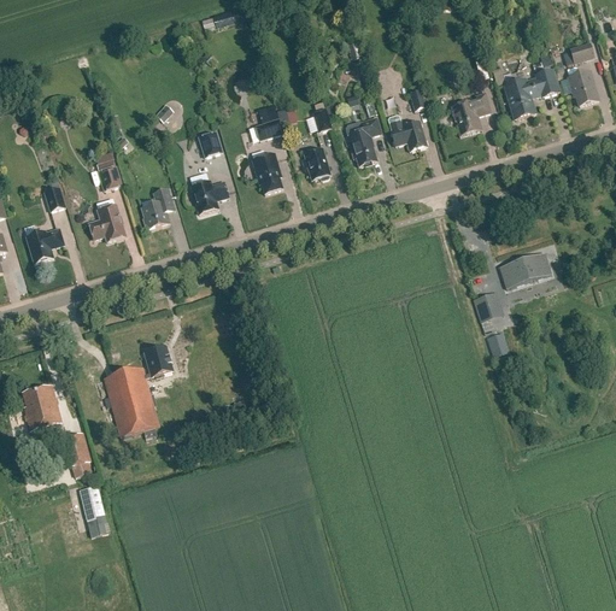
[(229,10),(212,15),(216,28),(233,23),(233,22),(230,15),(229,10)]
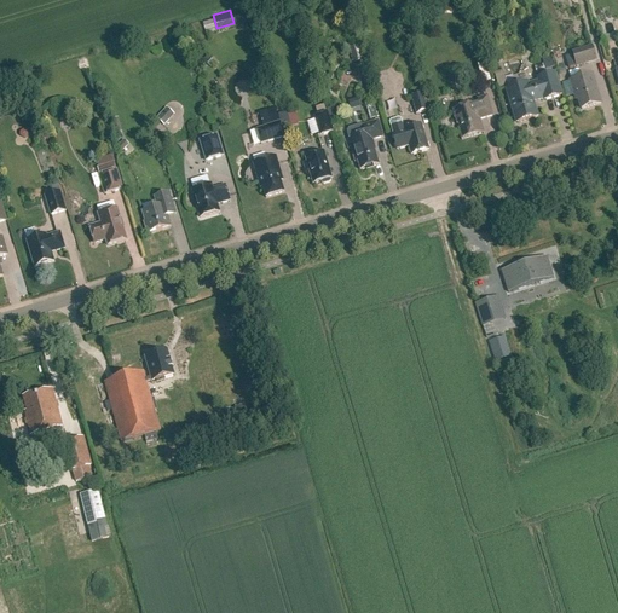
[(351,50),(353,57),(362,55),(357,40),(346,44),(348,50),(351,50)]
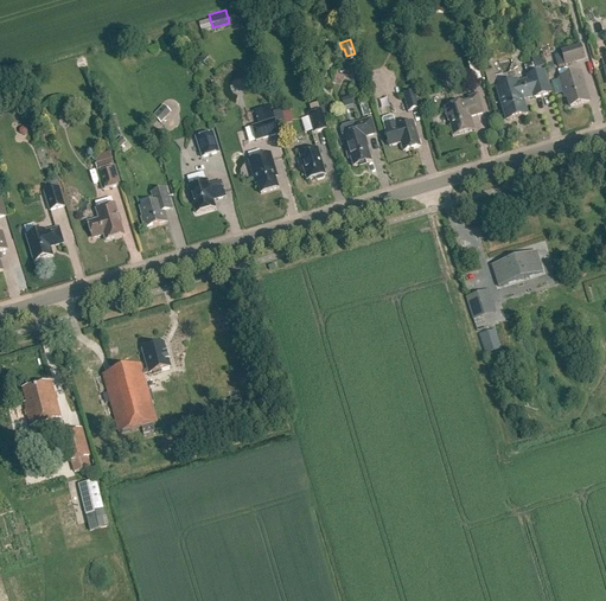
[(563,59),(584,53),(580,42),(560,48),(563,59)]
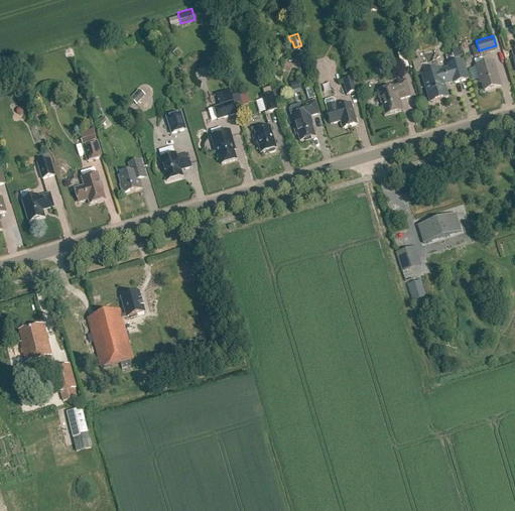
[(459,43),(451,45),(454,54),(462,52),(459,43)]
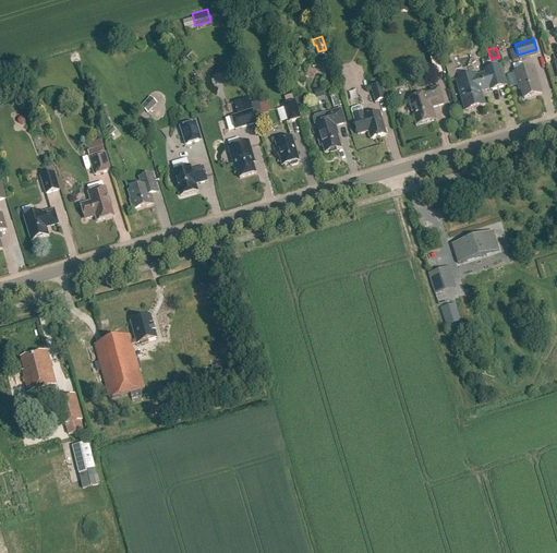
[(452,60),(445,62),(449,75),(456,73),(452,60)]
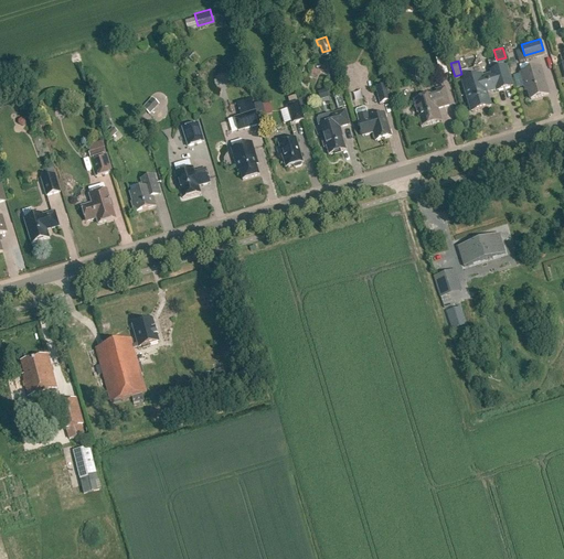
[(510,83),(503,62),(490,66),(491,70),(480,74),(479,71),(461,76),(471,108),(489,103),(485,88),(496,85),(497,87),(510,83)]
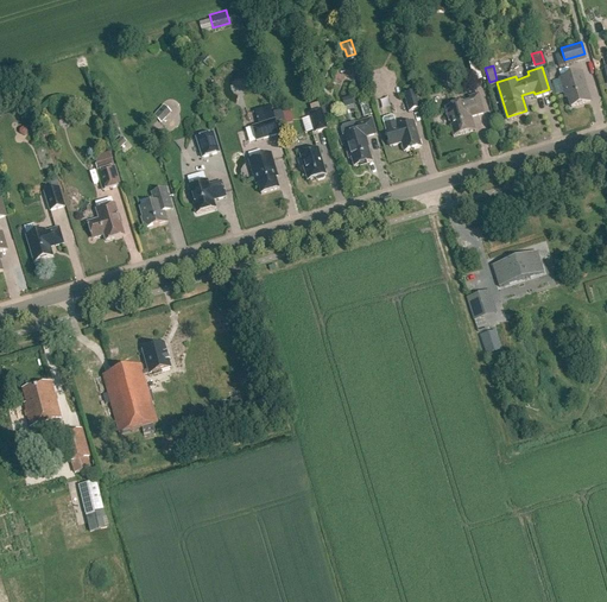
[(588,97),(580,68),(560,74),(566,94),(567,93),(570,102),(588,97)]
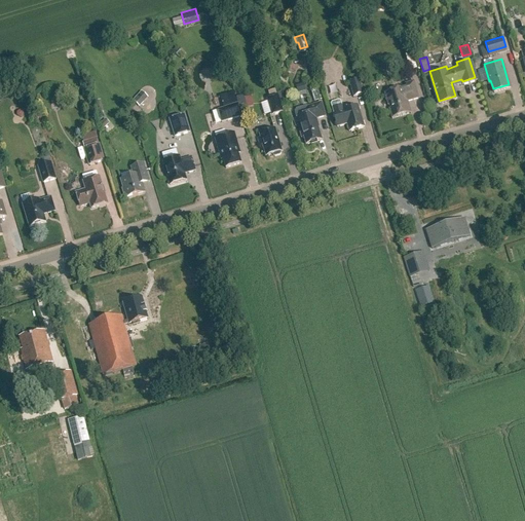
[(216,63),(212,70),(219,74),(223,67),(222,66),(217,63),(216,63)]
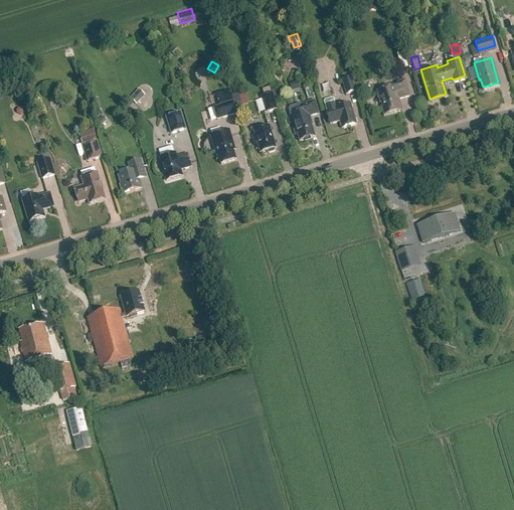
[(350,74),(340,77),(345,92),(355,89),(350,74)]
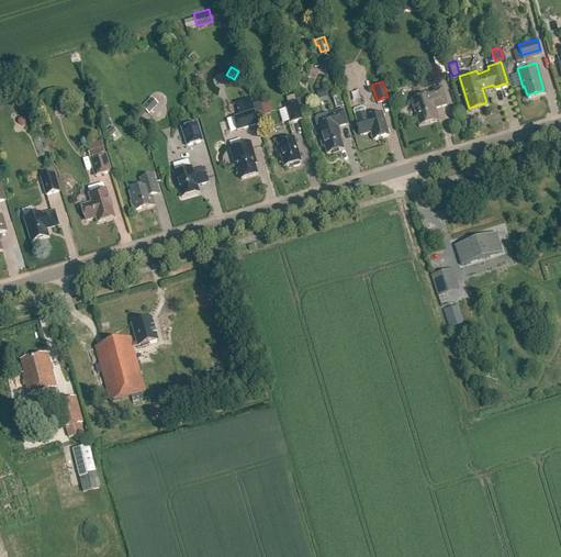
[(447,101),(441,84),(433,86),(434,90),(430,91),(430,90),(410,96),(418,122),(438,117),(435,104),(447,101)]
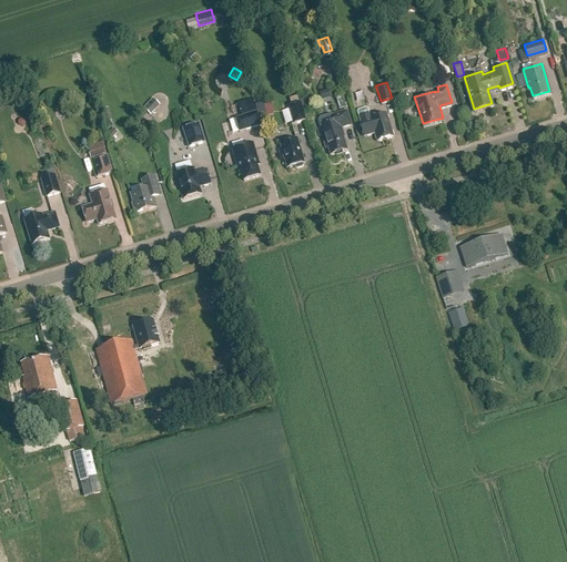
[(296,92),(289,94),(291,102),(299,100),(296,92)]
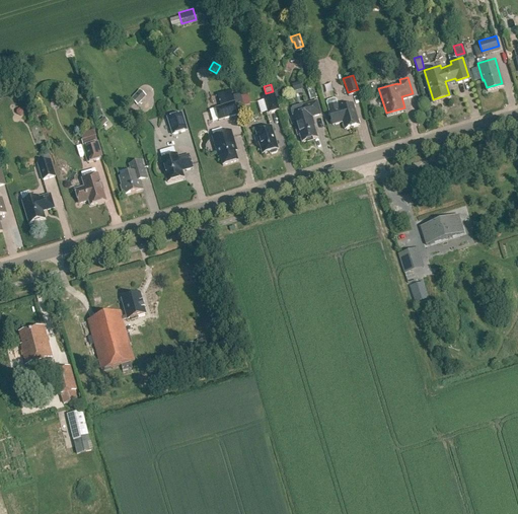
[(138,86),(130,95),(136,101),(145,92),(138,86)]
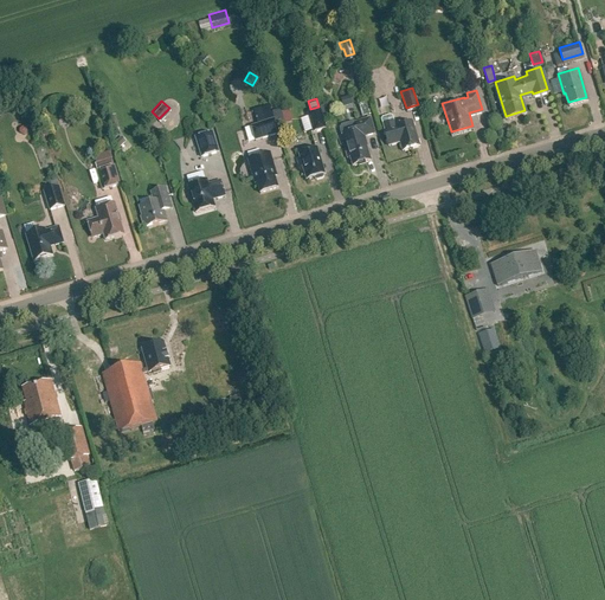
[(257,121),(251,123),(255,136),(277,129),(272,116),(268,101),(252,105),(257,121)]
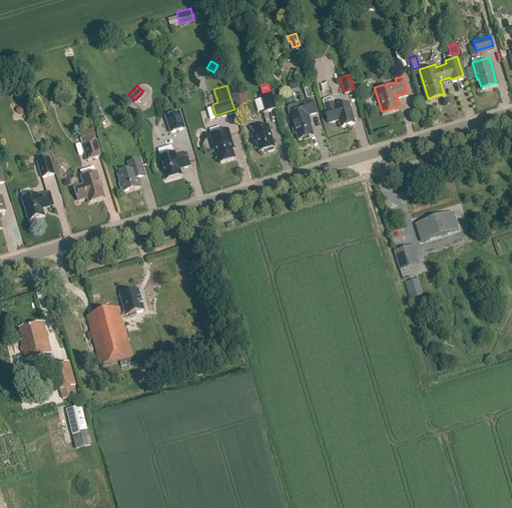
[(54,86),(49,96),(58,100),(62,90),(54,86)]
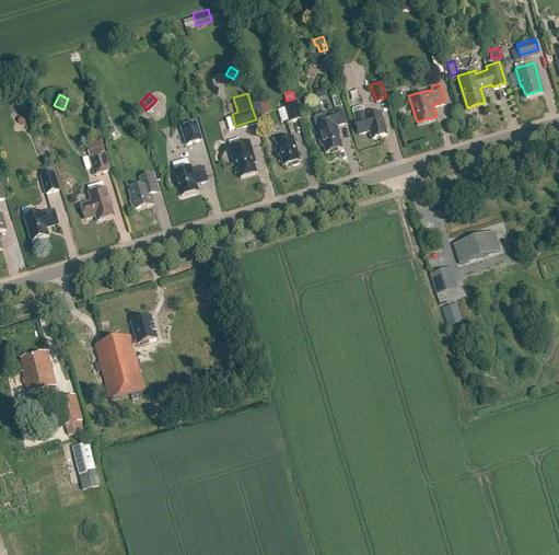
[(255,115),(263,113),(258,97),(251,100),(255,115)]
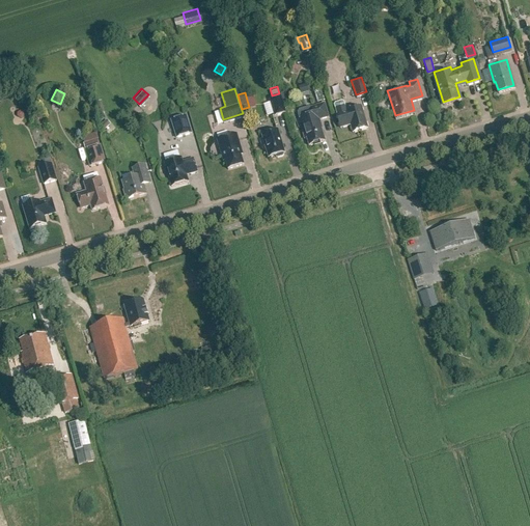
[(274,112),(284,109),(280,93),(279,93),(272,95),(269,97),(274,112)]
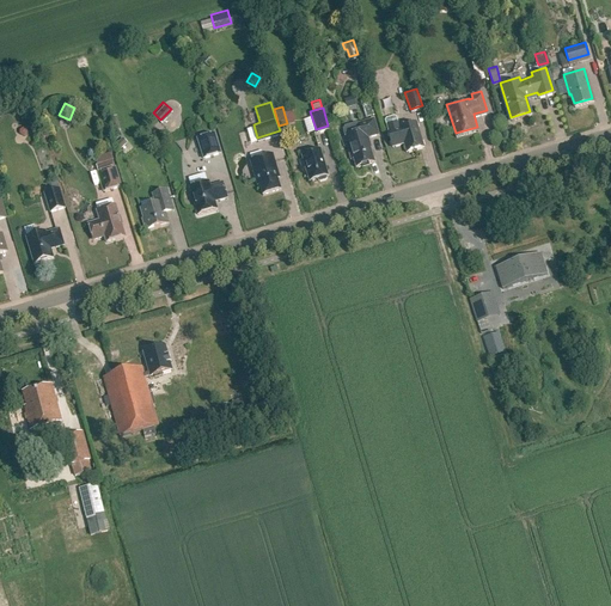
[(384,117),(388,128),(391,142),(403,140),(405,148),(422,144),(415,118),(399,123),(396,112),(393,111),(385,114),(384,117)]
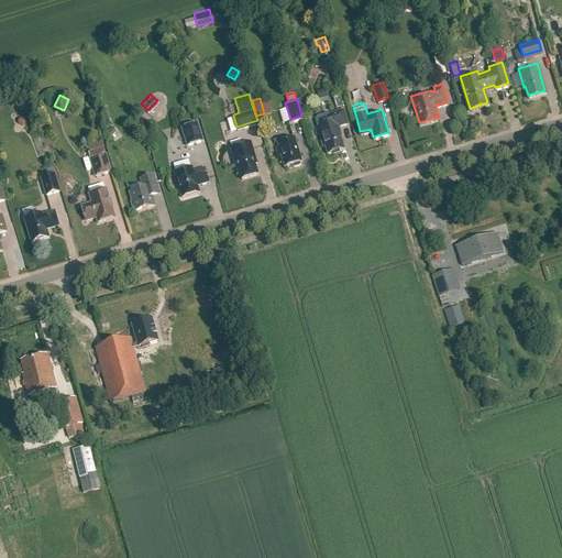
[(106,104),(98,106),(101,119),(109,117),(106,104)]
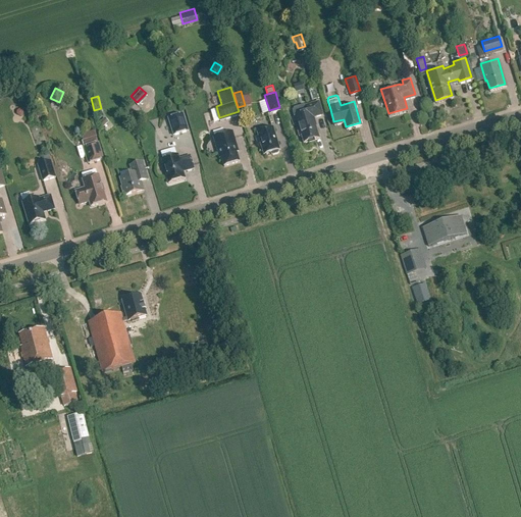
[(292,107),(293,113),(291,113),(293,120),(295,119),(299,133),(301,132),(303,140),(318,135),(312,114),(322,111),(318,99),(305,102),(304,101),(293,104),(292,107)]
